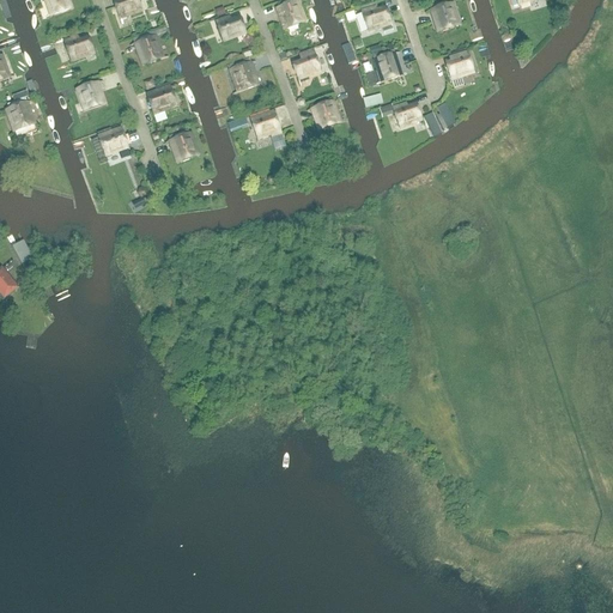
[(67,0),(43,0),(50,18),(72,11),(67,0)]
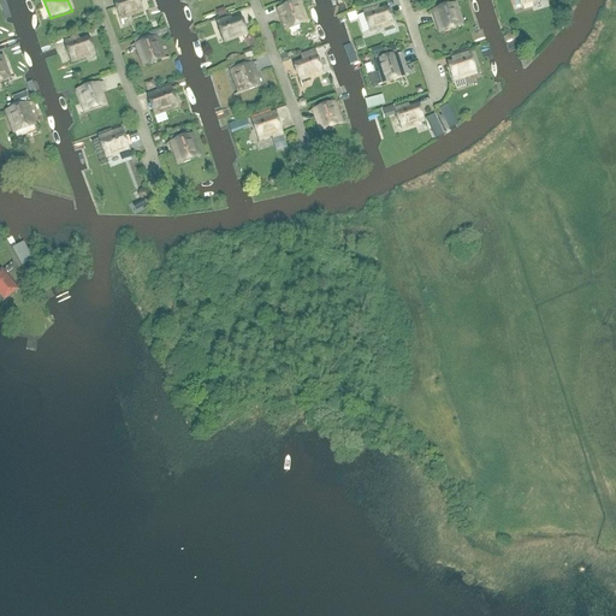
[(142,12),(142,11),(137,0),(122,0),(123,3),(114,6),(119,19),(142,12)]
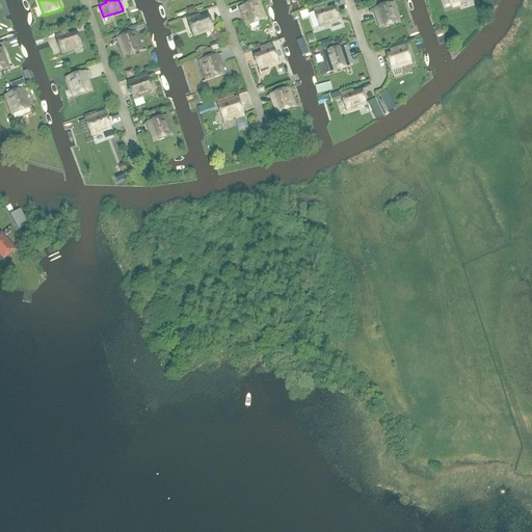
[(470,0),(448,0),(450,6),(451,5),(452,8),(459,6),(458,2),(464,0),(467,1),(470,0)]
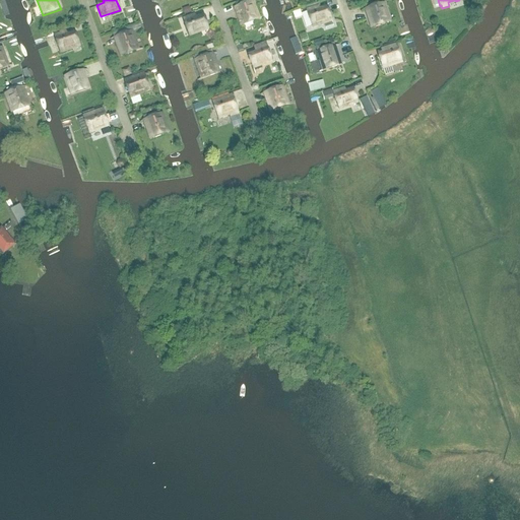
[(259,20),(252,2),(245,4),(243,1),(235,4),(236,8),(234,8),(241,27),(259,20)]
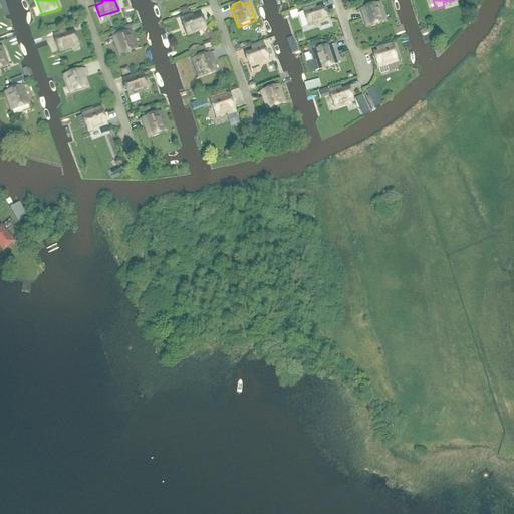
[(378,4),(360,10),(366,29),(386,23),(378,4)]
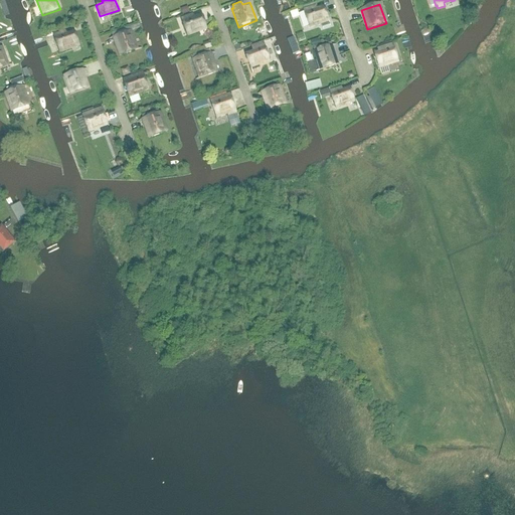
[(182,16),(190,13),(188,7),(180,10),(182,16)]
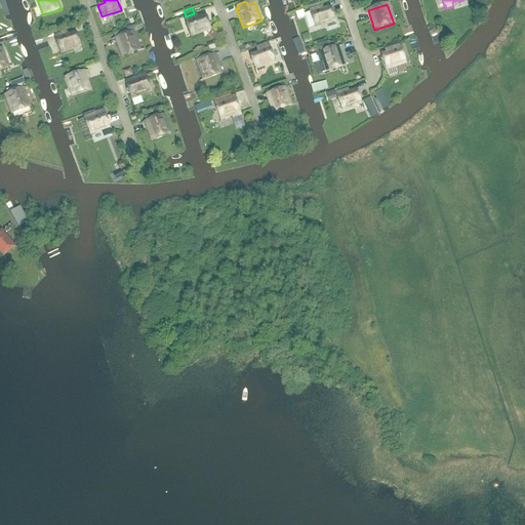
[(334,22),(330,9),(323,12),(321,8),(310,12),(315,28),(334,22)]
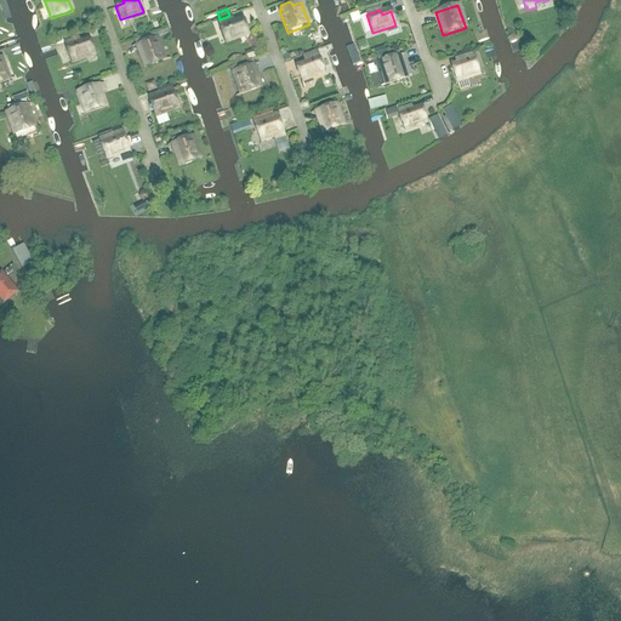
[(249,35),(244,21),(234,24),(233,20),(218,26),(226,44),(249,35)]
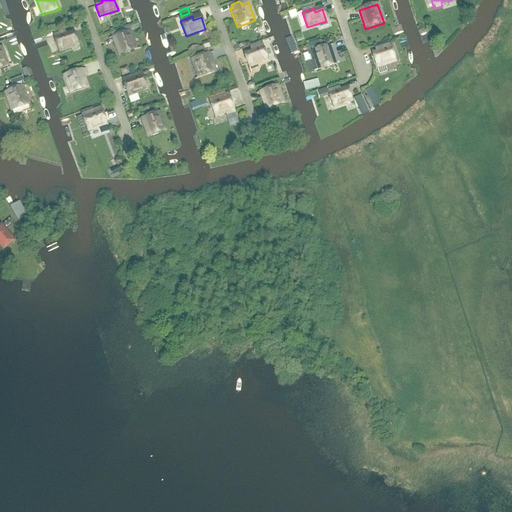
[(130,31),(112,38),(118,56),(136,50),(130,31)]
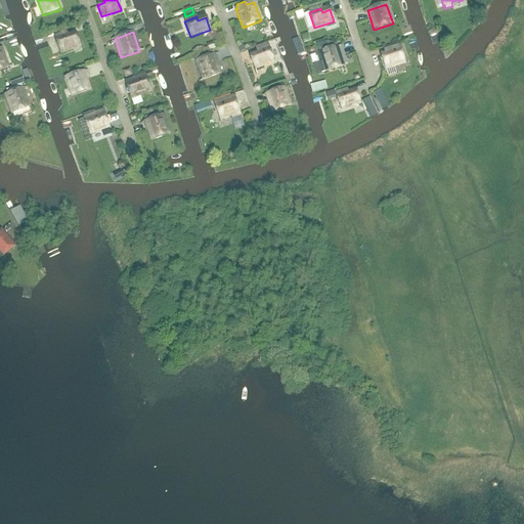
[(41,36),(46,56),(56,53),(50,33),(41,36)]
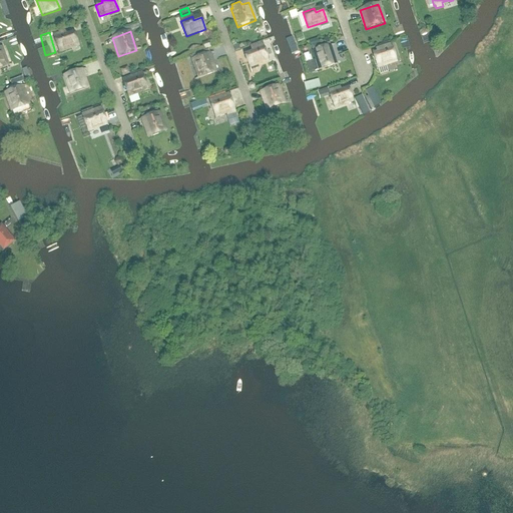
[(78,45),(74,34),(66,36),(65,33),(53,37),(59,52),(78,45)]
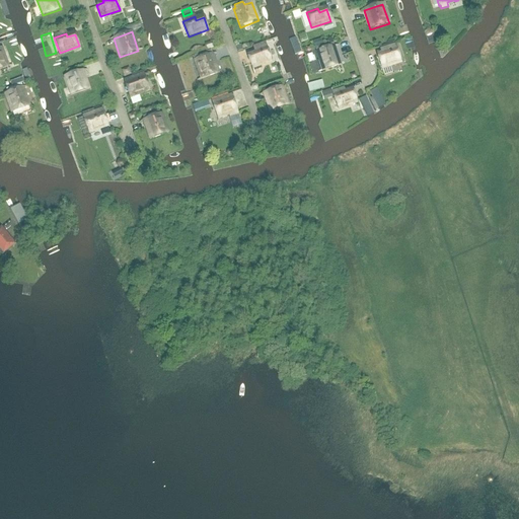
[(205,45),(207,51),(214,49),(211,42),(205,45)]
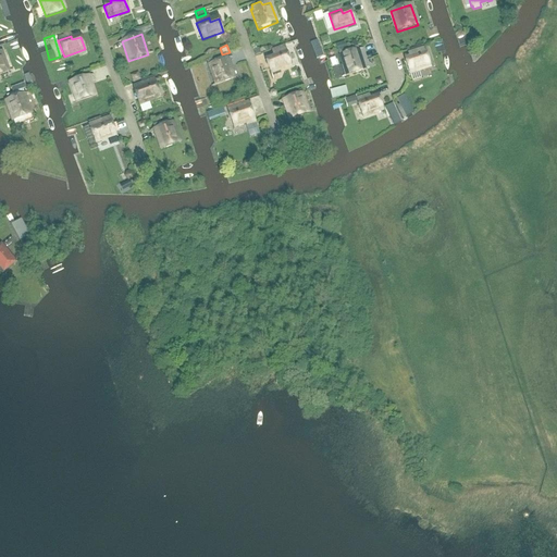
[(284,47),(271,51),(274,58),(265,61),(270,74),(291,66),(284,47)]
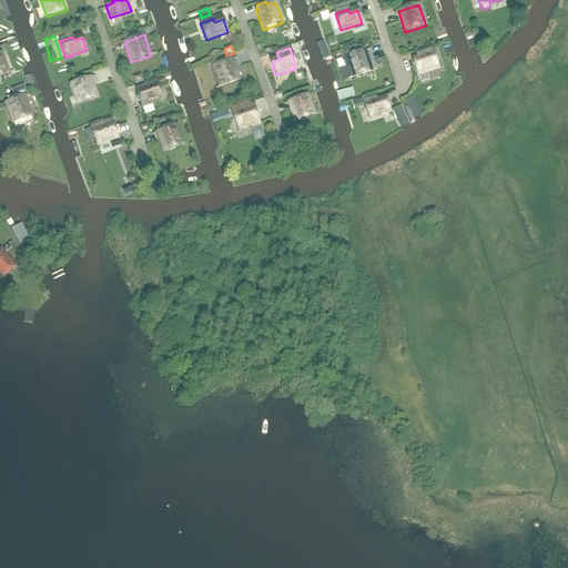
[(366,51),(345,58),(352,79),(373,72),(366,51)]
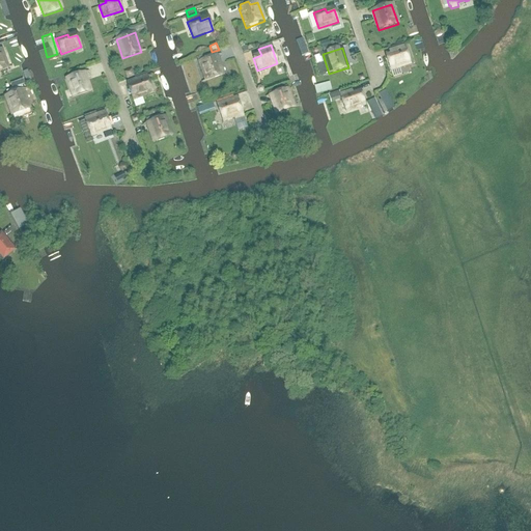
[(390,71),(410,63),(404,48),(393,52),(394,55),(386,58),(390,71)]
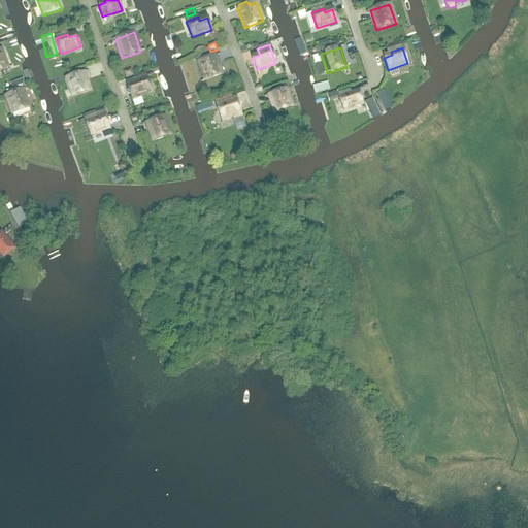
[(196,58),(204,81),(223,74),(215,52),(196,58)]
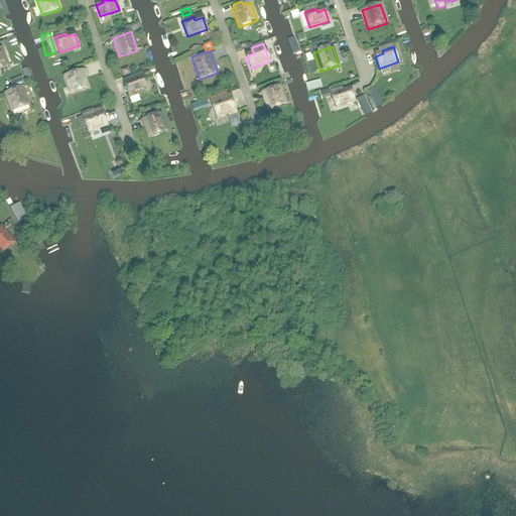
[(130,75),(131,78),(123,81),(129,99),(130,98),(132,103),(140,100),(138,96),(148,92),(141,74),(145,72),(145,70),(130,75)]
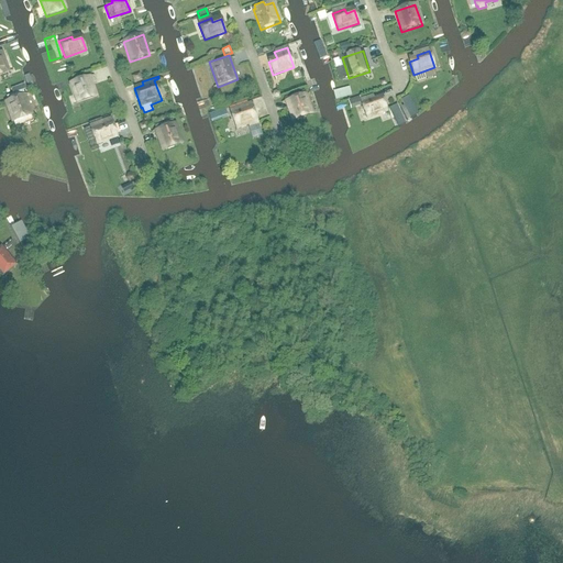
[(90,77),(69,84),(77,105),(97,98),(90,77)]
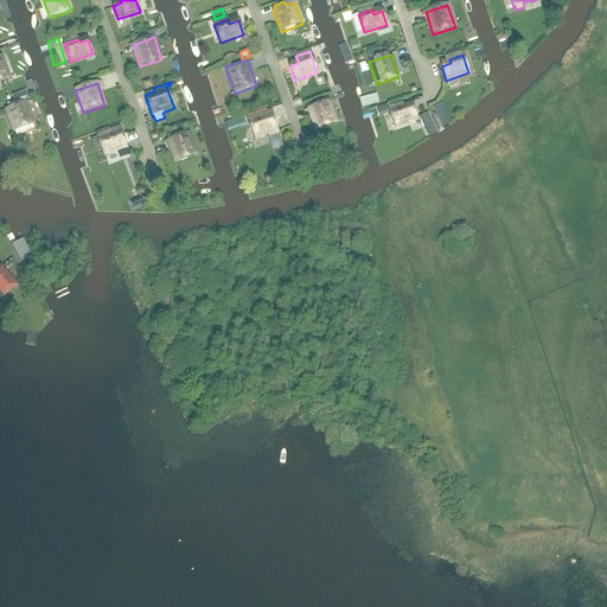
[(26,91),(12,97),(14,102),(20,100),(27,97),(29,97),(26,91)]
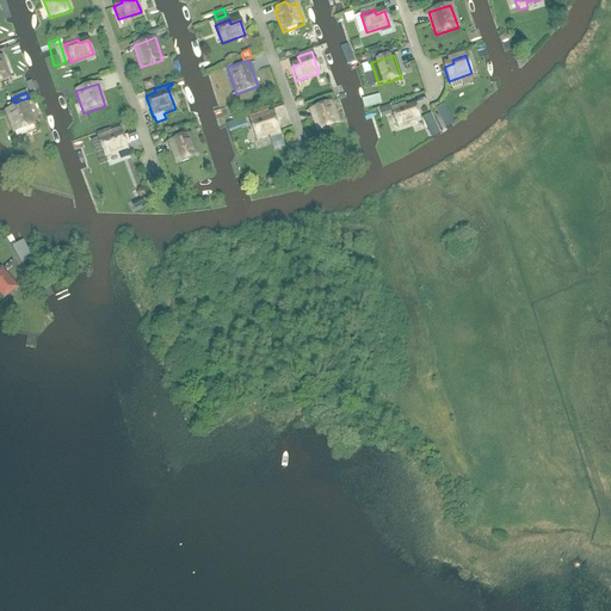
[(331,103),(309,110),(318,133),(339,124),(331,103)]
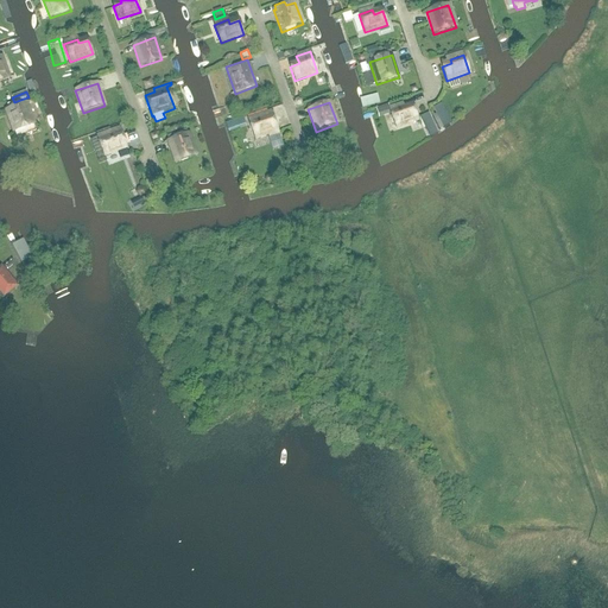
[(5,112),(13,133),(14,133),(17,138),(36,131),(35,126),(26,103),(5,112)]
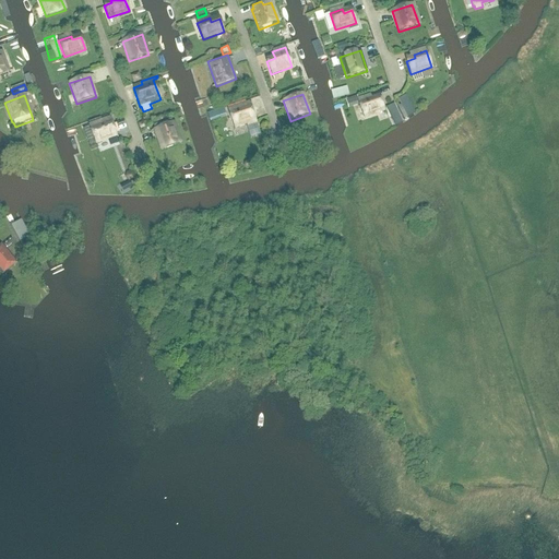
[(384,110),(380,97),(371,100),(370,97),(357,102),(364,118),(384,110)]
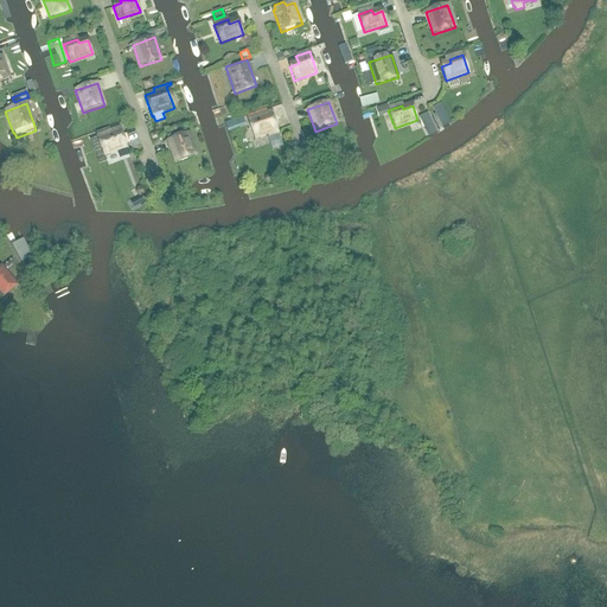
[(432,110),(417,115),(425,136),(438,132),(432,110)]
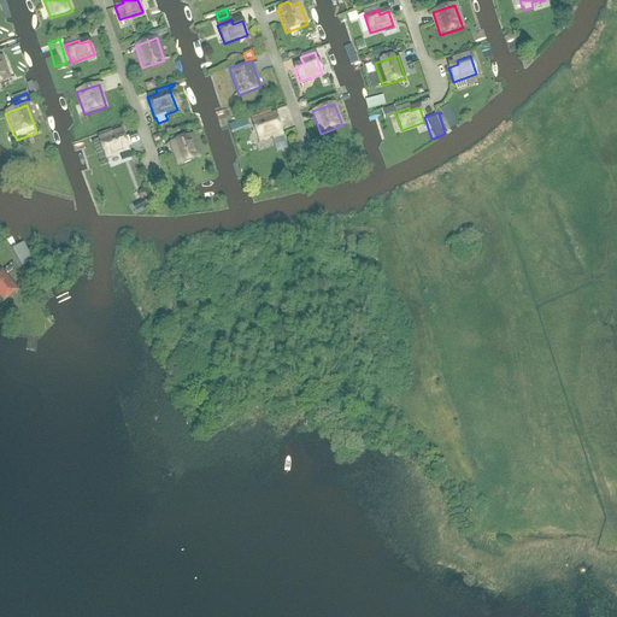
[(281,131),(276,117),(266,121),(265,117),(252,122),(258,140),(281,131)]
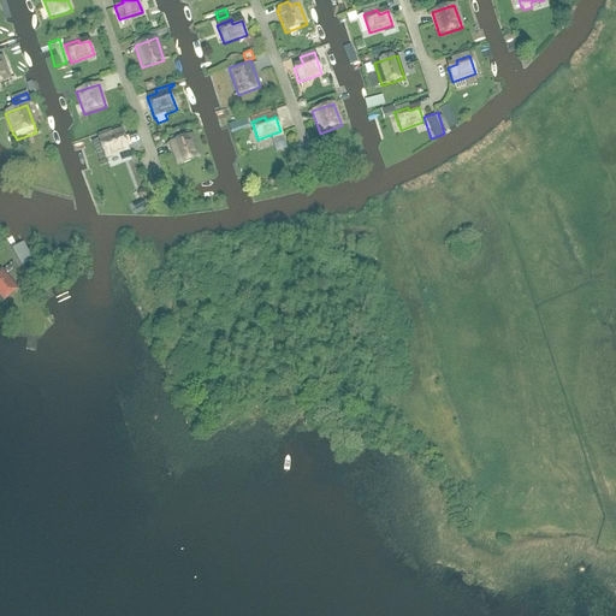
[(129,152),(120,130),(98,138),(106,160),(129,152)]
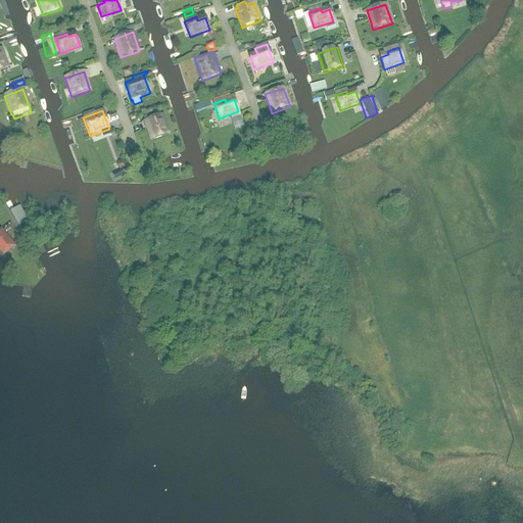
[(162,115),(144,123),(150,141),(170,135),(162,115)]
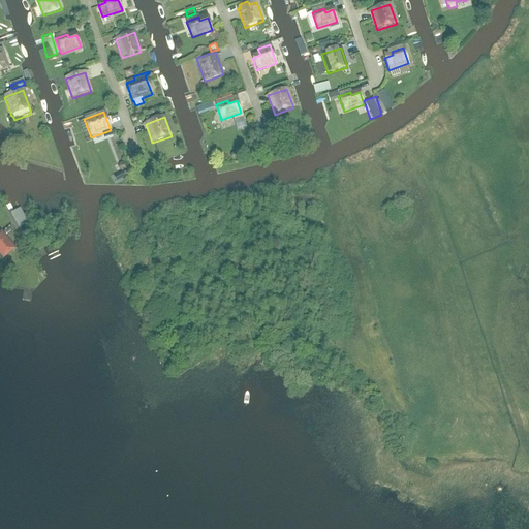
[(74,122),(83,139),(89,137),(81,120),(74,122)]
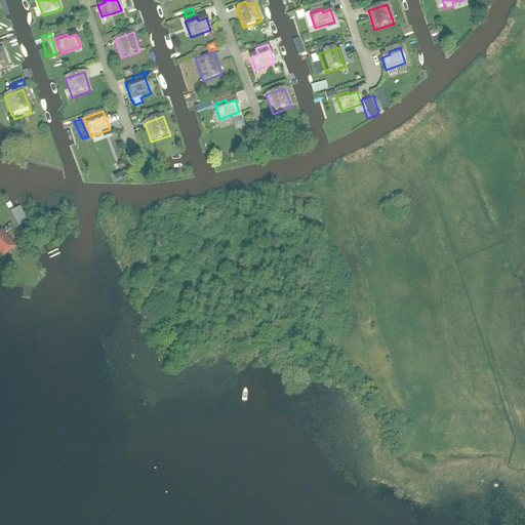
[(125,169),(117,173),(120,178),(128,174),(125,169)]
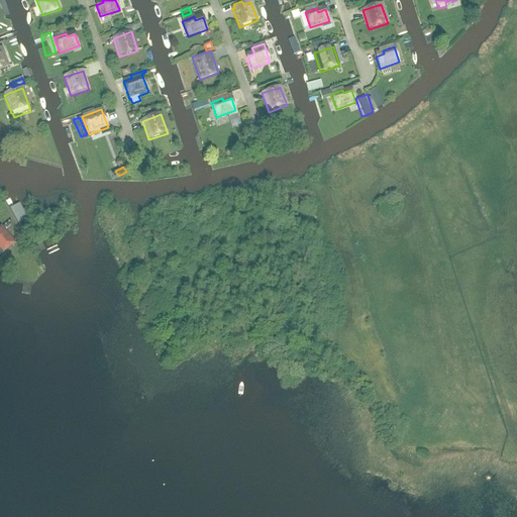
[(2,225),(0,226),(0,250),(2,254),(4,252),(16,242),(2,225)]
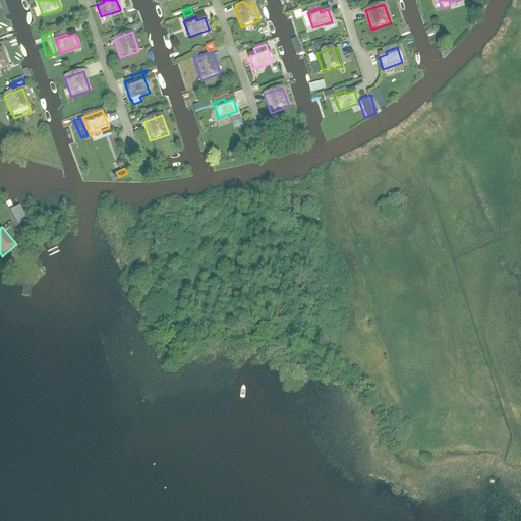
[(24,232),(18,235),(20,240),(27,237),(24,232)]
